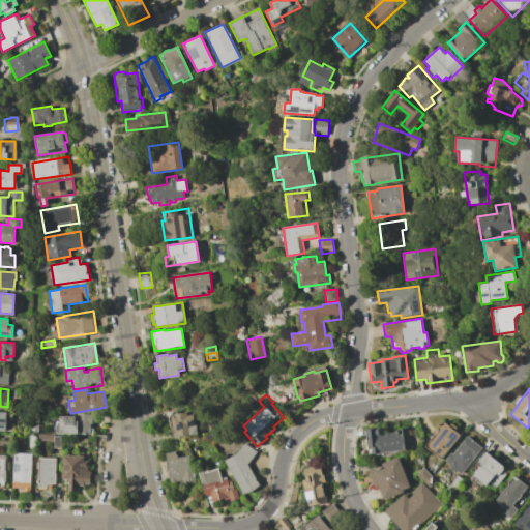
[(168,412),(176,411),(177,414),(187,412),(187,415),(195,414),(198,434),(172,438),(168,412)]
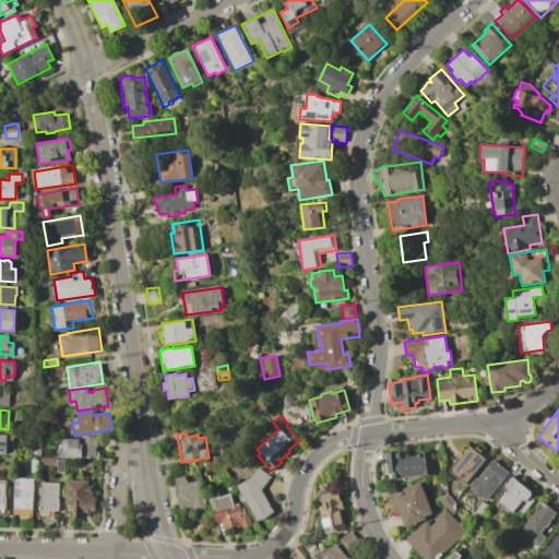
[(61,438),(80,438),(80,443),(81,443),(81,436),(96,436),(96,445),(94,445),(94,458),(61,458),(61,438)]
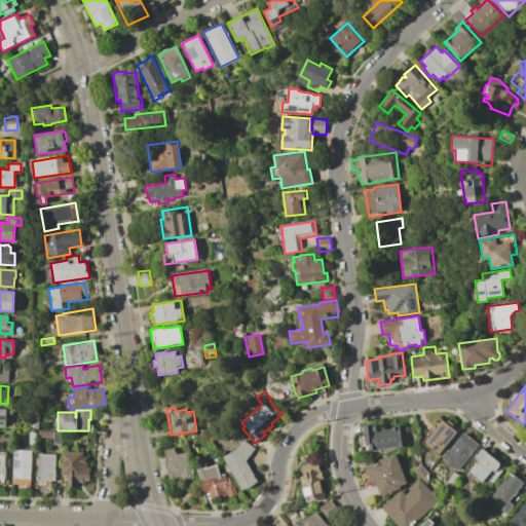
[(421,443),(428,434),(427,433),(440,418),(445,422),(448,419),(453,424),(452,425),(456,429),(455,430),(457,433),(438,456),(421,443)]
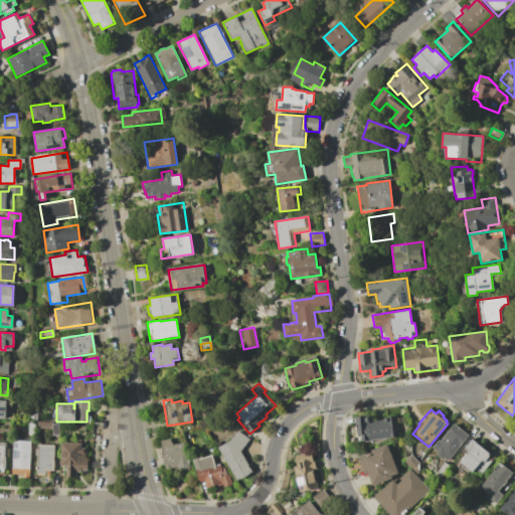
[(384,419),(384,418),(385,418),(386,417),(387,417),(388,417),(388,416),(396,415),(398,438),(360,442),(359,435),(356,436),(354,416),(364,415),(365,418),(365,417),(366,416),(368,415),(369,416),(370,416),(371,417),(372,418),(372,419),(371,421),(384,419)]
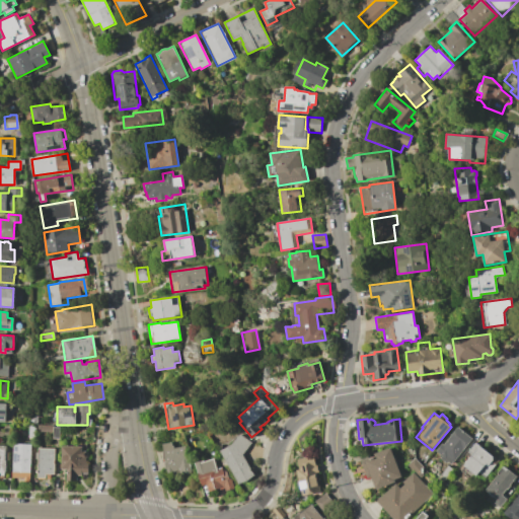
[(436,451),(442,443),(443,444),(458,427),(472,439),(451,464),(448,462),(447,464),(439,458),(441,455),(436,451)]
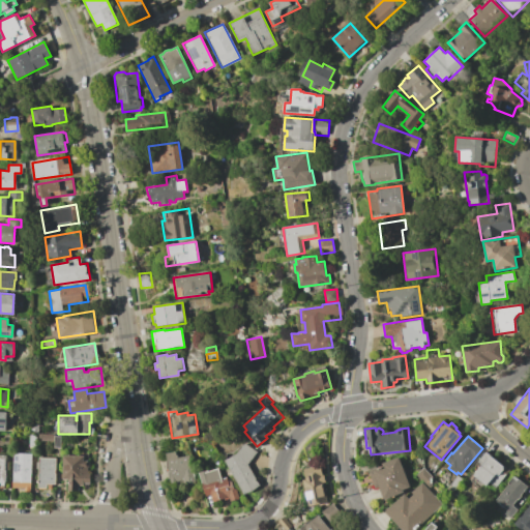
[(244,442),(257,451),(248,464),(260,486),(243,495),(225,461),(236,453),(244,442)]
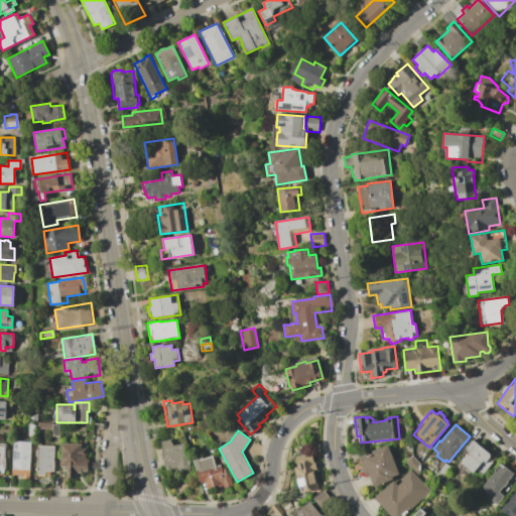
[(161,441),(170,439),(171,442),(172,442),(173,445),(184,443),(186,455),(187,454),(190,471),(181,473),(180,469),(166,471),(165,467),(164,467),(163,461),(161,461),(160,458),(162,457),(161,447),(162,447),(161,441)]
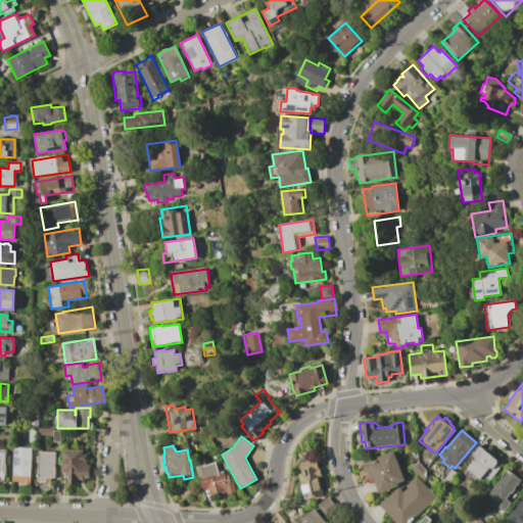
[(467,469),(475,459),(471,455),(478,446),(484,450),(485,449),(503,465),(489,481),(483,476),(480,480),(467,469)]
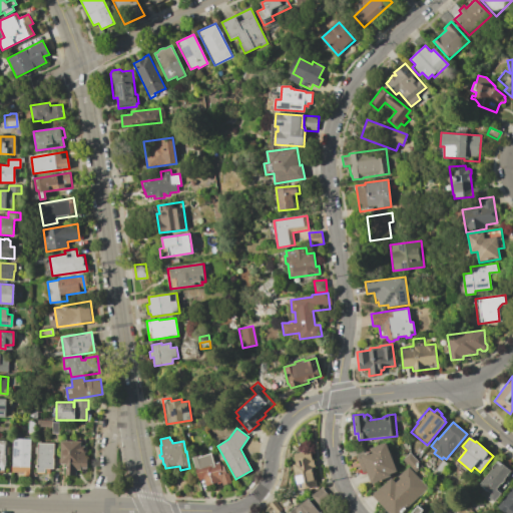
[(14,439),(30,439),(29,476),(24,476),(24,473),(12,472),(12,467),(13,467),(14,439)]
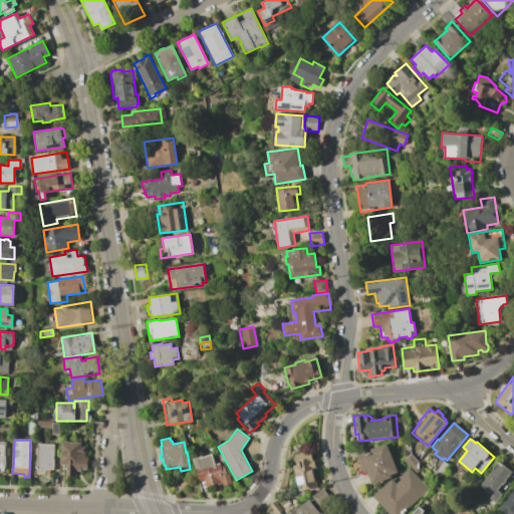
[(0,441),(6,441),(6,448),(8,448),(8,457),(7,457),(6,467),(5,467),(5,474),(0,474),(0,441)]
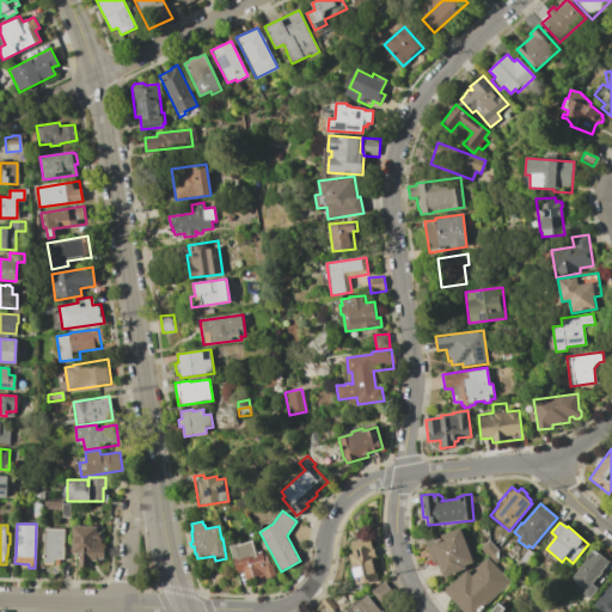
[(99,532),(103,534),(103,538),(99,540),(99,545),(103,545),(103,558),(95,558),(95,561),(89,561),(89,567),(78,567),(78,554),(71,554),(72,525),(96,526),(96,532),(99,532)]
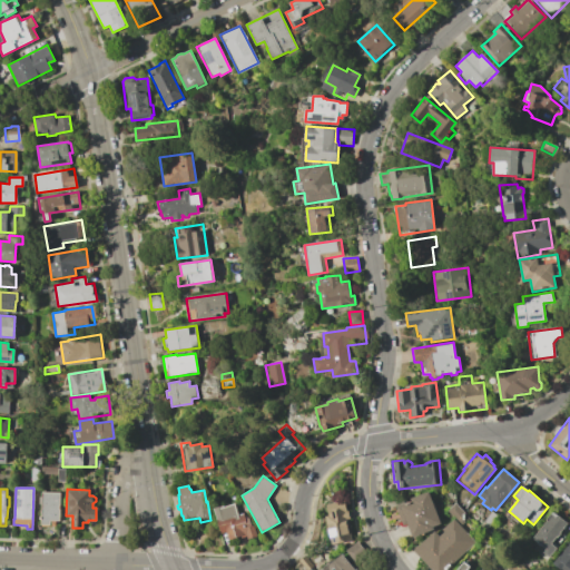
[(396,507),(412,501),(411,498),(429,491),(438,516),(439,516),(441,523),(434,526),(435,529),(412,537),(408,523),(403,524),(396,507)]
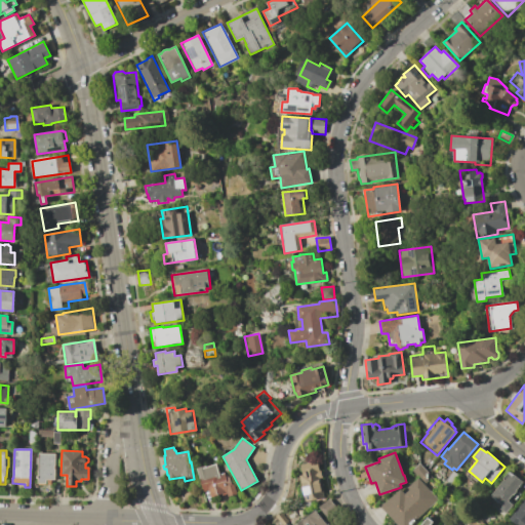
[(39,453),(55,453),(55,480),(51,480),(51,485),(38,485),(39,465),(36,465),(36,457),(39,457),(39,453)]
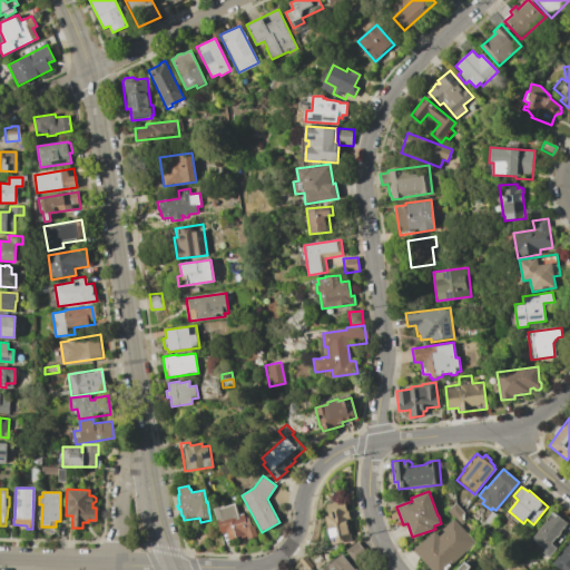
[(325,517),(328,516),(326,503),(345,500),(347,511),(350,511),(351,518),(347,519),(350,530),(351,529),(353,540),(332,544),(325,517)]
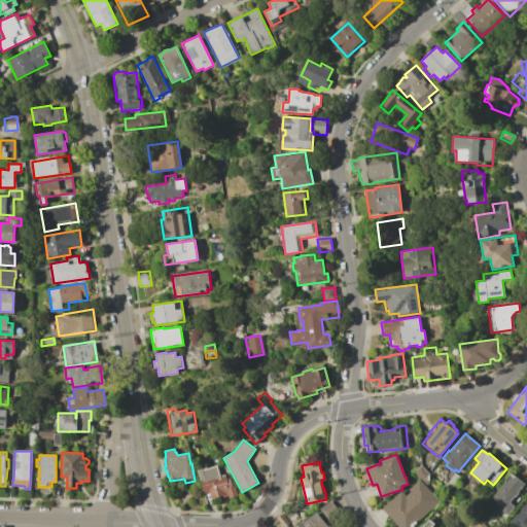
[(420,479),(426,486),(433,479),(420,464),(413,470),(420,479)]
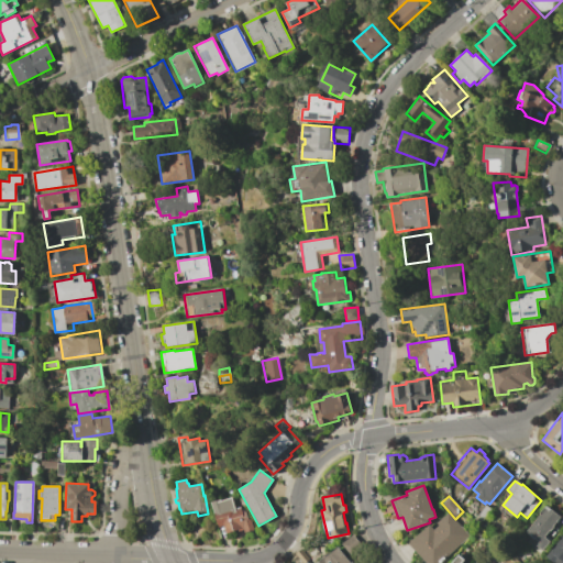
[(211,501),(221,499),(221,500),(232,497),(235,508),(241,507),(242,512),(245,511),(249,520),(251,519),(254,530),(244,532),(243,528),(227,533),(224,525),(219,527),(211,501)]
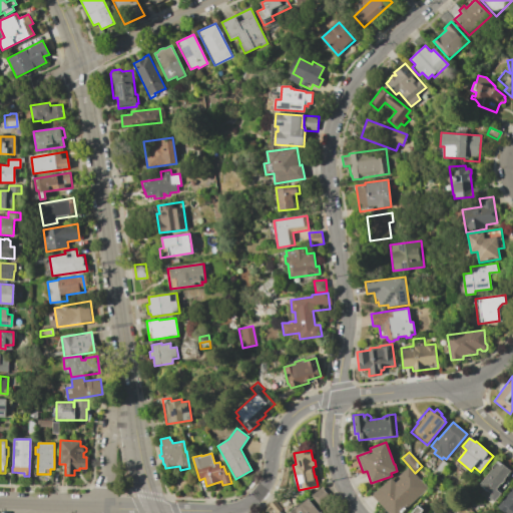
[(435,469),(443,460),(447,464),(440,473),(435,469)]
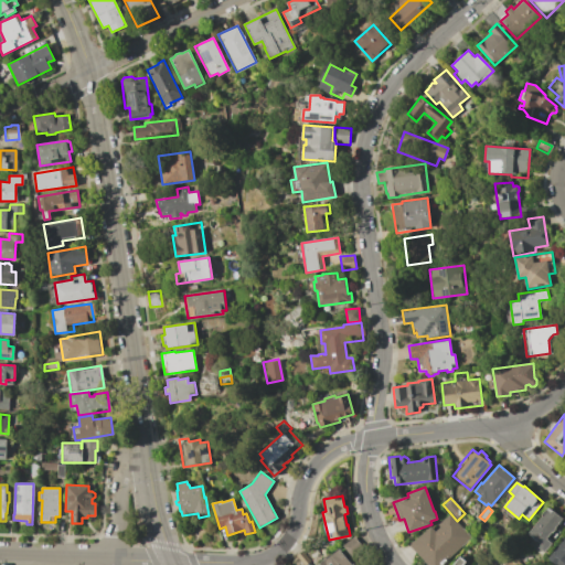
[(528,533),(542,516),(541,514),(547,507),(551,510),(553,508),(564,518),(552,533),(551,532),(546,537),(553,543),(544,553),(537,547),(541,544),(528,533)]
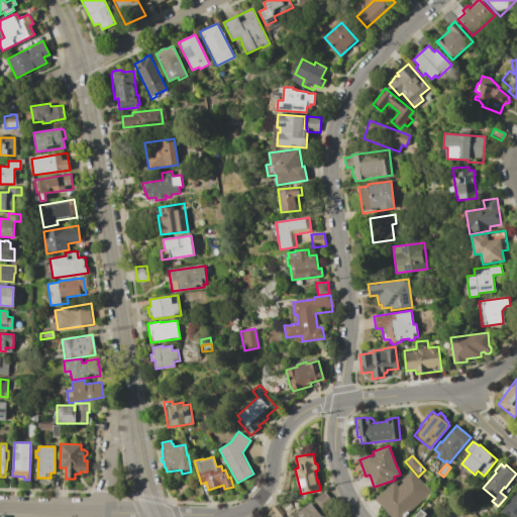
[(391,516),(375,499),(394,481),(399,486),(403,482),(401,480),(412,470),(418,477),(431,492),(404,516),(405,516),(391,516)]
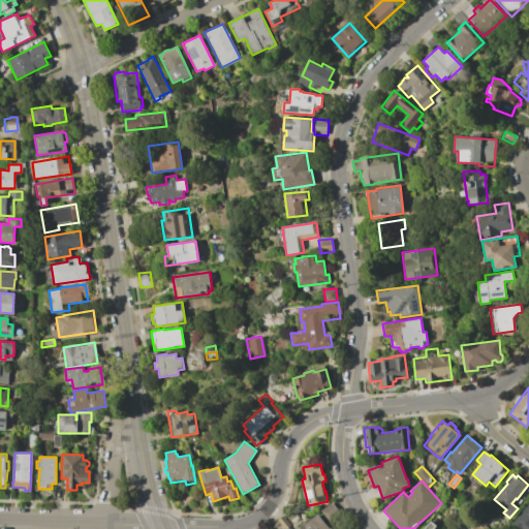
[(528,500),(528,528),(521,528),(512,522),(528,500)]
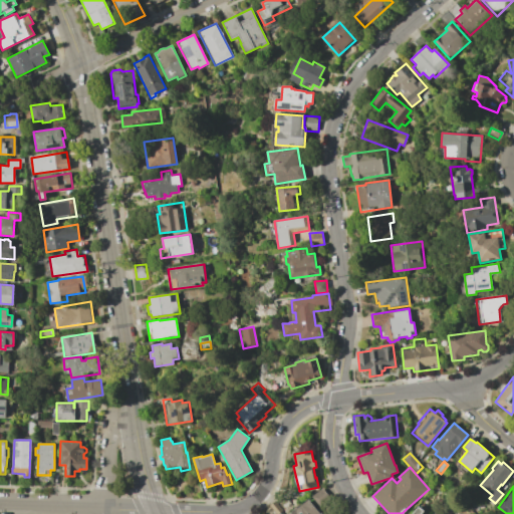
[(322,488),(331,500),(321,508),(312,496),(322,488)]
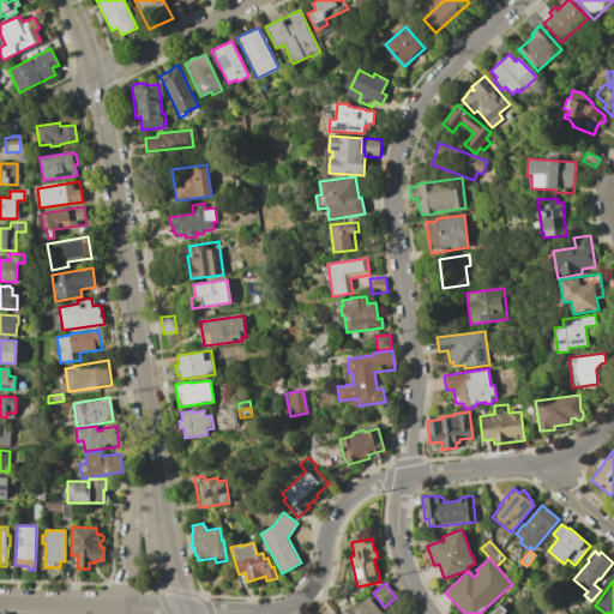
[(345,613),(369,597),(381,613),(345,613)]
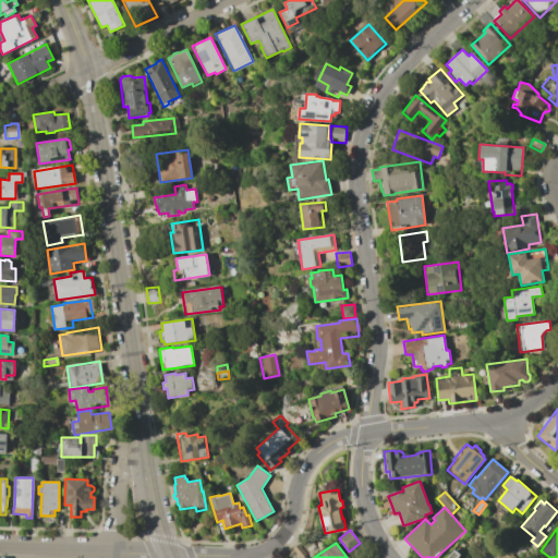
[(299,544),(310,557),(307,557),(296,557),(291,549),(299,544)]
